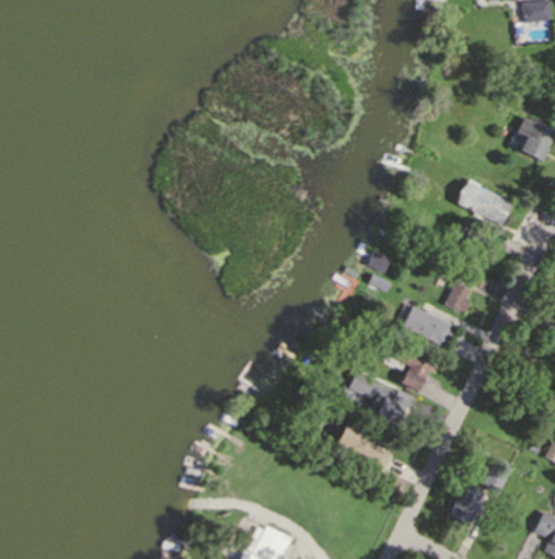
[(524,23),(522,2),(542,0),(552,0),(554,20),(524,23)]
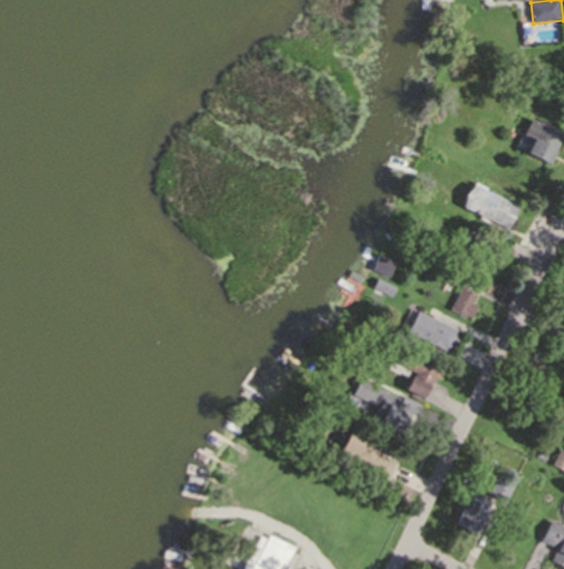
[(557,151),(552,149),(548,156),(540,153),(543,145),(525,136),(534,115),(563,129),(563,138),(557,151)]
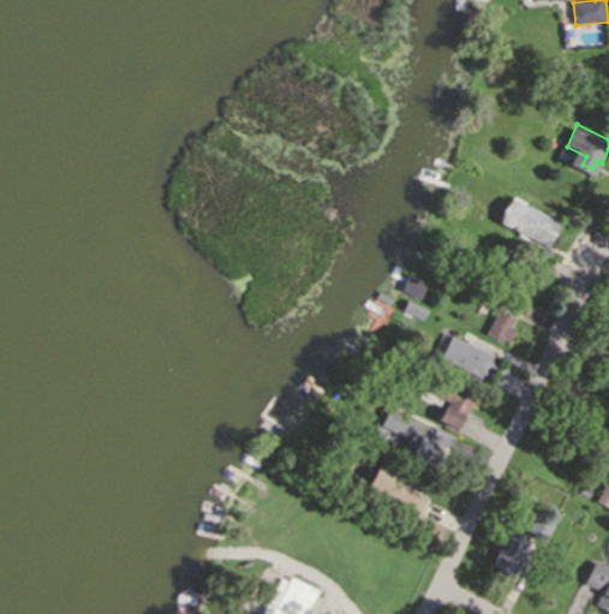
[(502,222),(513,198),(565,222),(554,248),(502,222)]
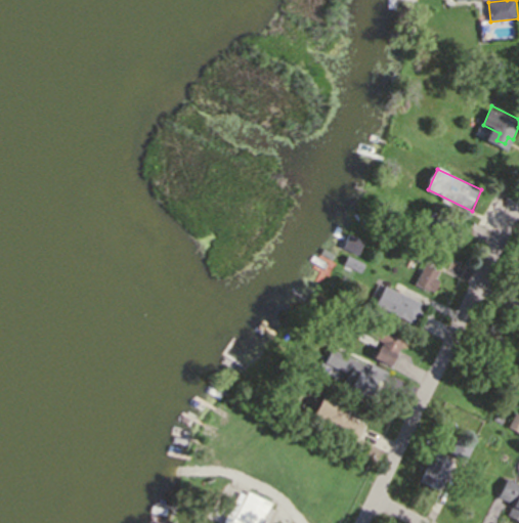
[(447,245),(428,235),(438,214),(457,223),(447,245)]
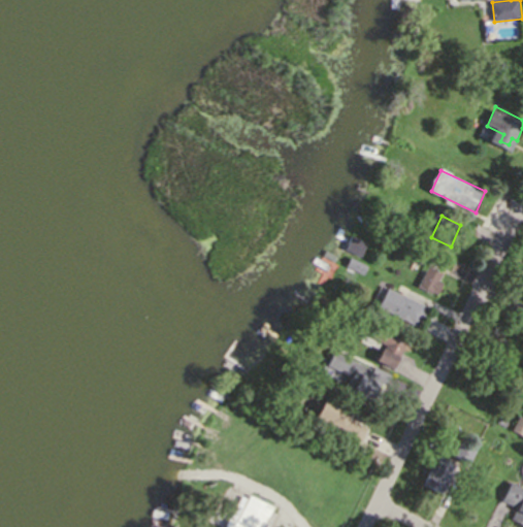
[(363,239),(377,245),(371,259),(357,253),(363,239)]
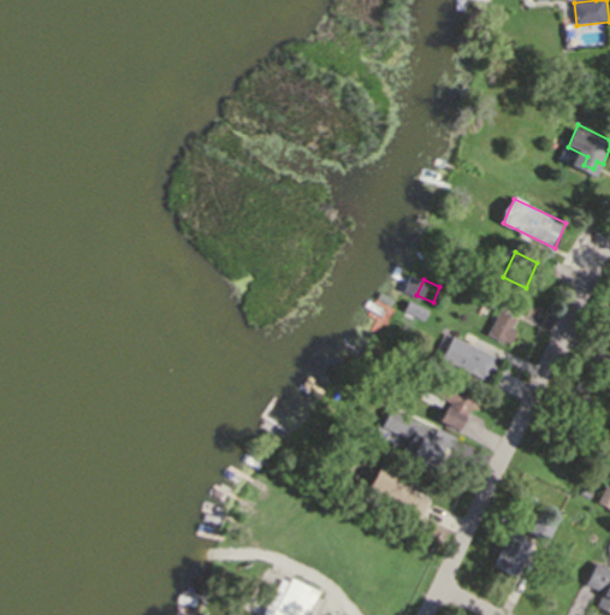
[(406,311),(412,299),(433,308),(427,320),(406,311)]
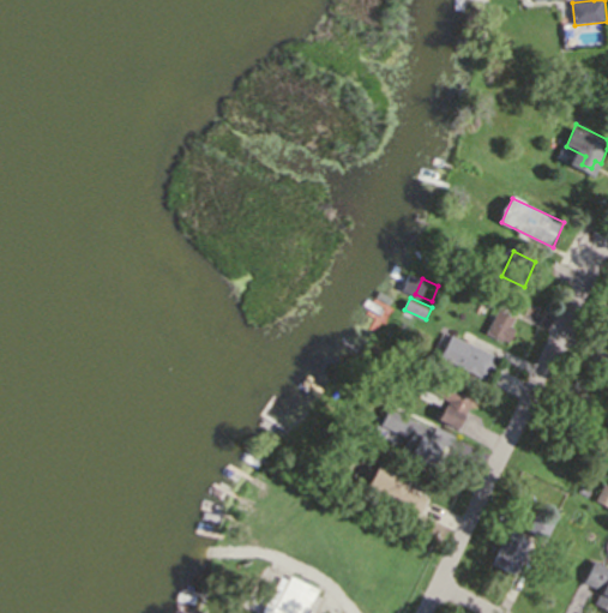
[(509,314),(515,318),(516,317),(523,322),(518,330),(524,332),(518,344),(512,342),(512,343),(497,335),(509,314)]
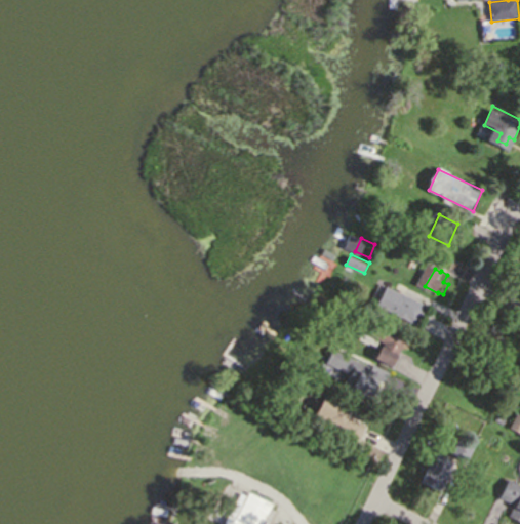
[(428,305),(417,328),(376,309),(387,286),(428,305)]
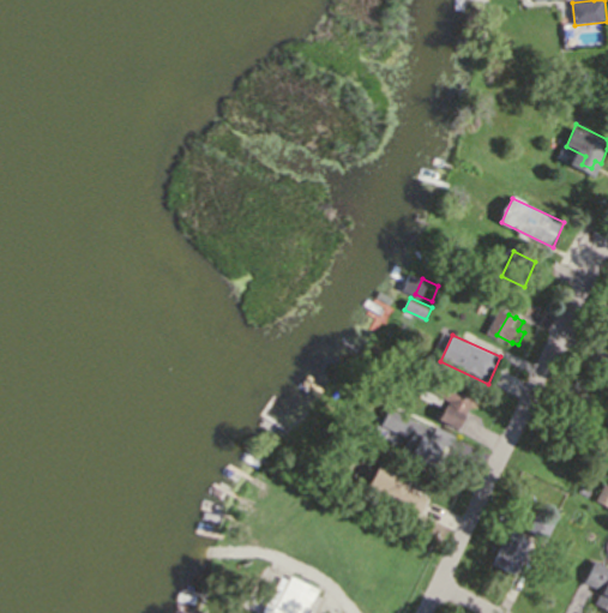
[(459,430),(440,419),(449,401),(433,392),(438,383),(465,397),(459,409),(468,413),(459,430)]
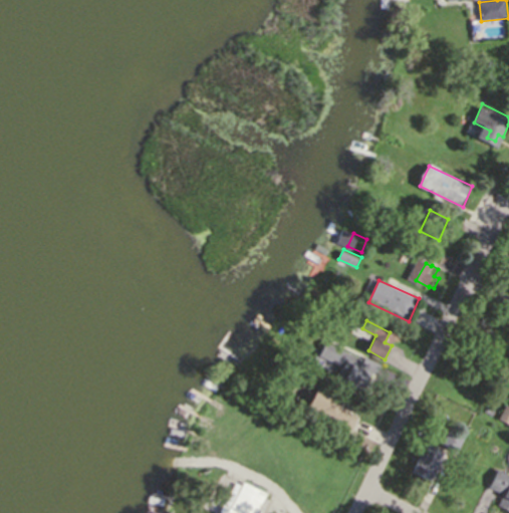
[(362,392),(332,375),(345,350),(359,357),(356,363),(362,366),(368,355),(383,362),(376,373),(372,371),(362,392)]
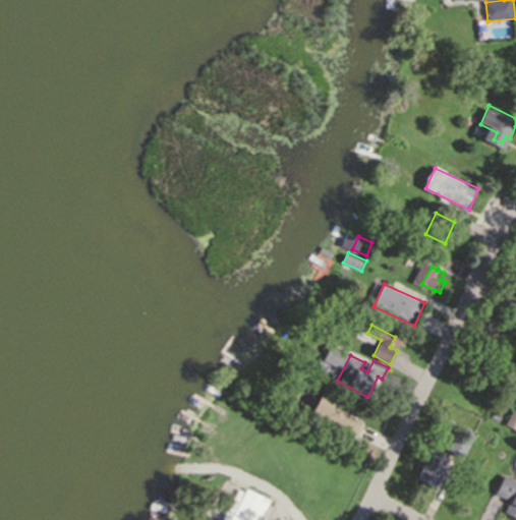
[(515,395),(505,390),(515,369),(515,395)]
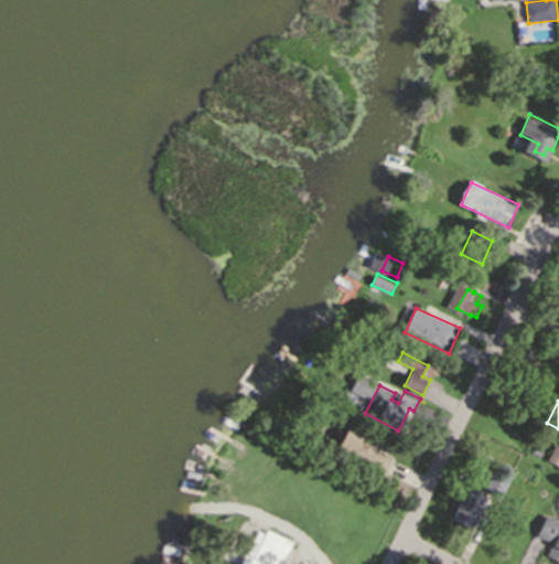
[(345,424),(387,445),(383,453),(398,461),(391,474),(335,444),(345,424)]
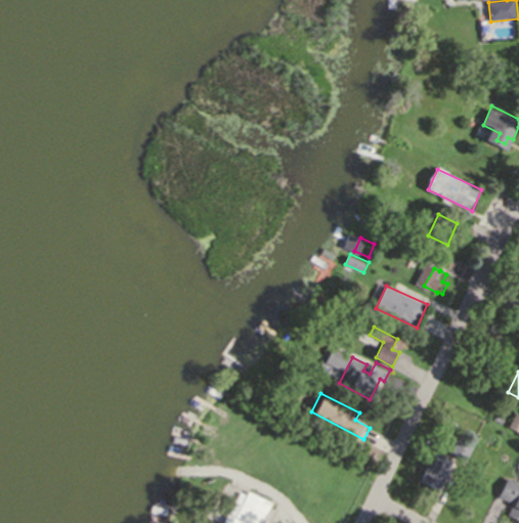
[(510,427),(517,412),(518,413),(518,432),(510,427)]
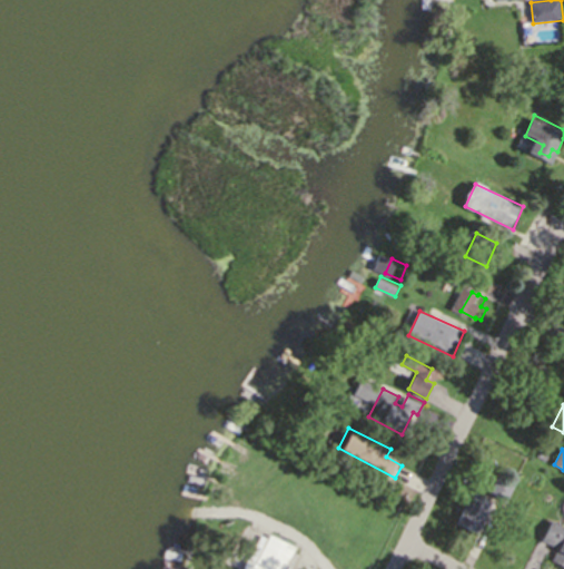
[(551,455),(548,461),(538,457),(541,451),(551,455)]
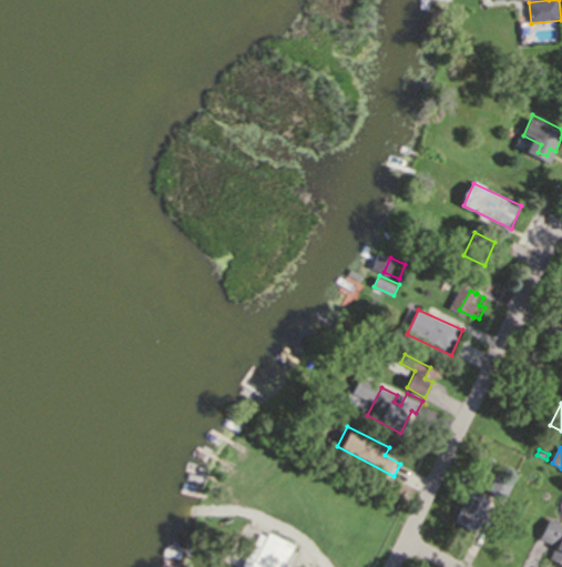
[(489,493),(498,475),(513,483),(506,500),(489,493)]
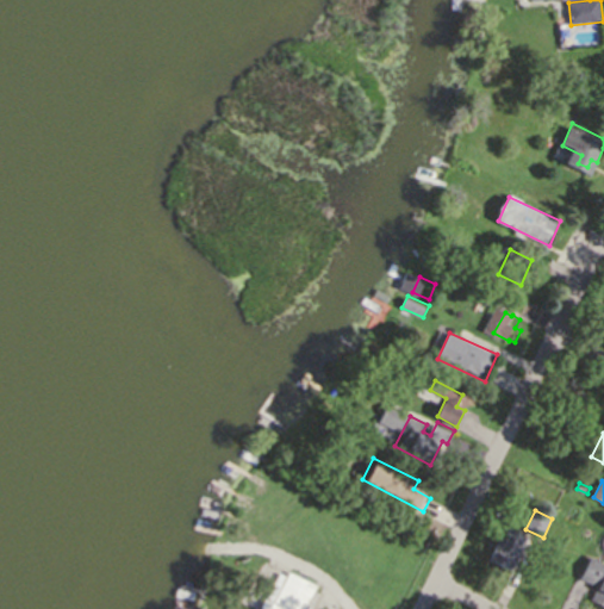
[(512,571),(490,559),(505,526),(529,538),(512,571)]
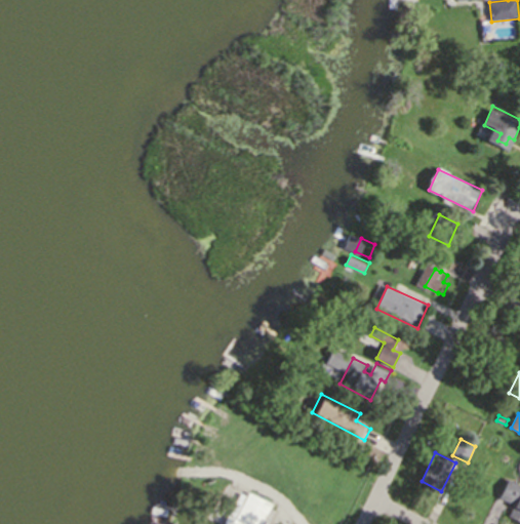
[(509,479),(519,484),(519,522),(510,517),(515,506),(500,497),(509,479)]
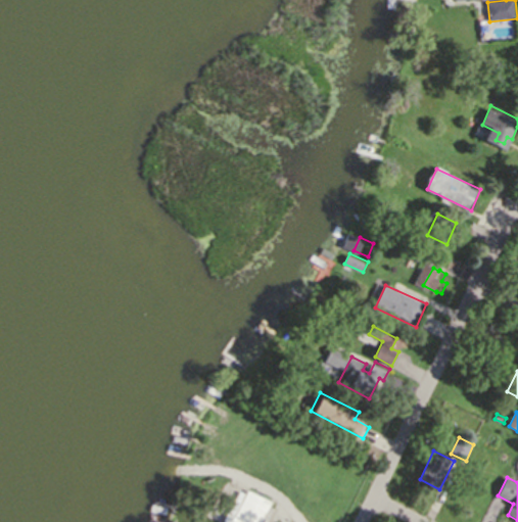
[(226,521),(240,491),(246,494),(249,489),(273,502),(271,506),(277,509),(270,521),(226,521)]
